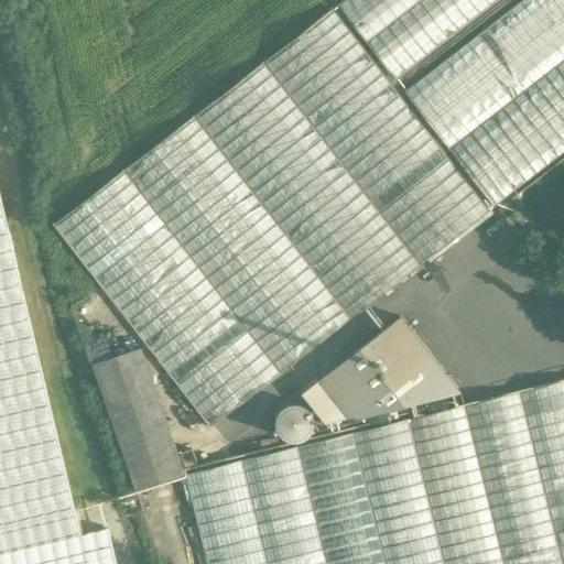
[(342,0),(336,4),(396,80),(499,0),(342,0)]
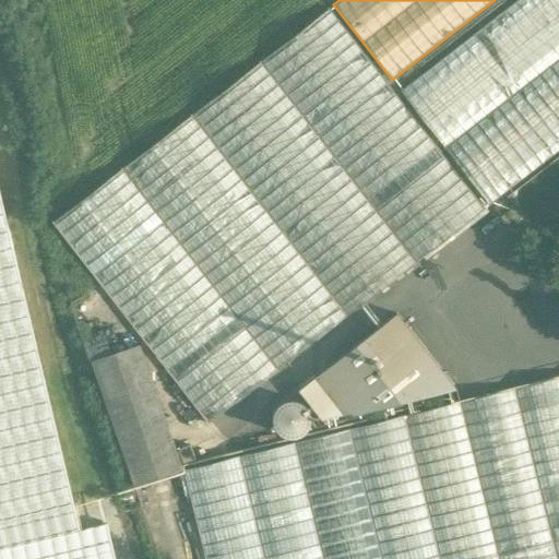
[(558,0),(516,0),(400,90),(488,204),(558,150),(558,0)]
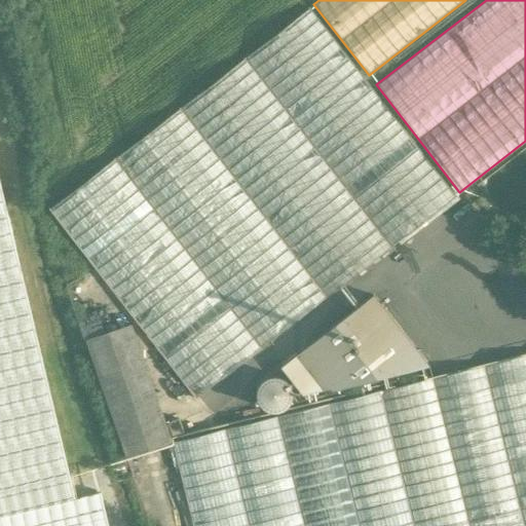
[(456,196),(310,7),(48,210),(195,399),(456,196)]
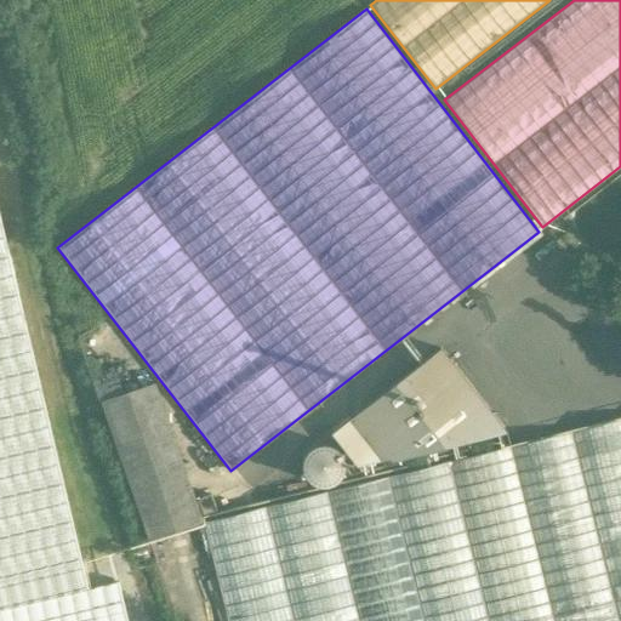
[(0,609),(87,590),(0,220),(0,609)]
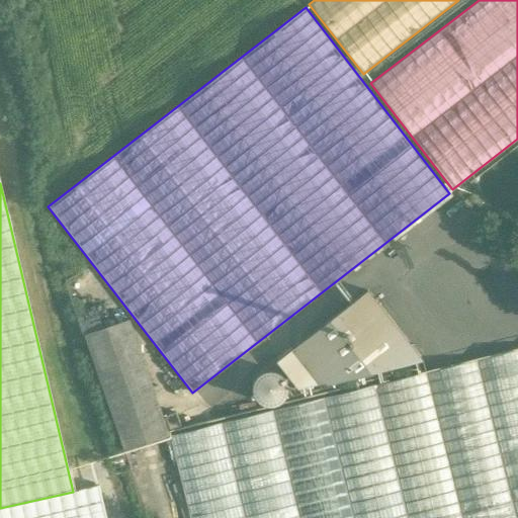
[(406,343),(367,294),(296,349),(317,374),(345,353),(346,355),(363,376),(406,343)]
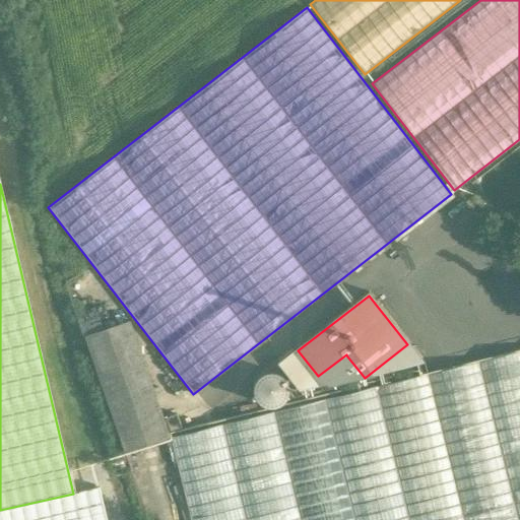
[(130,321),(84,336),(124,452),(170,436),(130,321)]
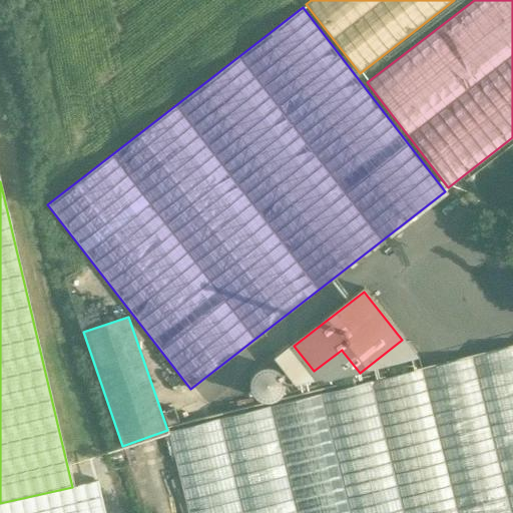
[(512,512),(512,345),(168,431),(188,512),(512,512)]
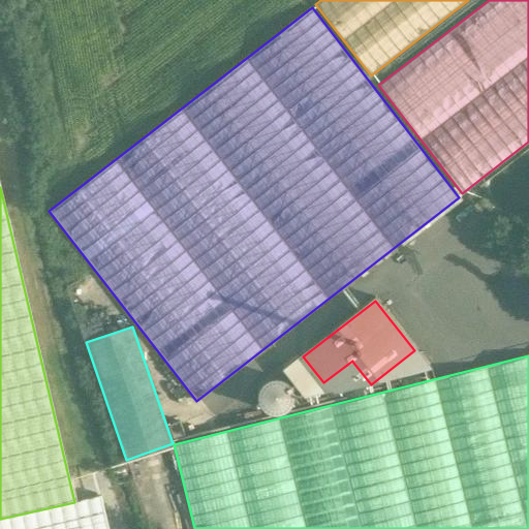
[(371,384),(353,363),(339,373),(356,395),(371,384)]
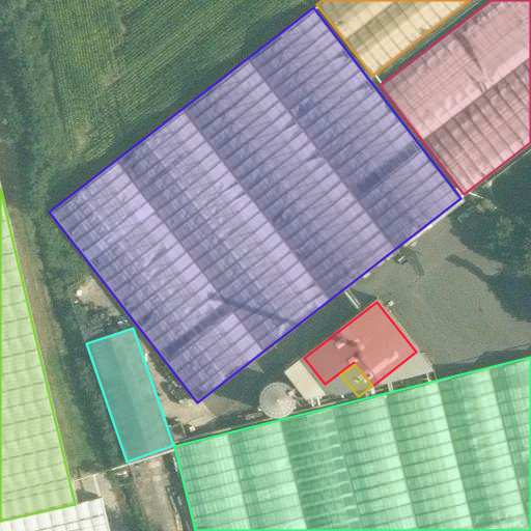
[(75,504),(0,521),(0,530),(109,530),(101,497),(75,504)]
